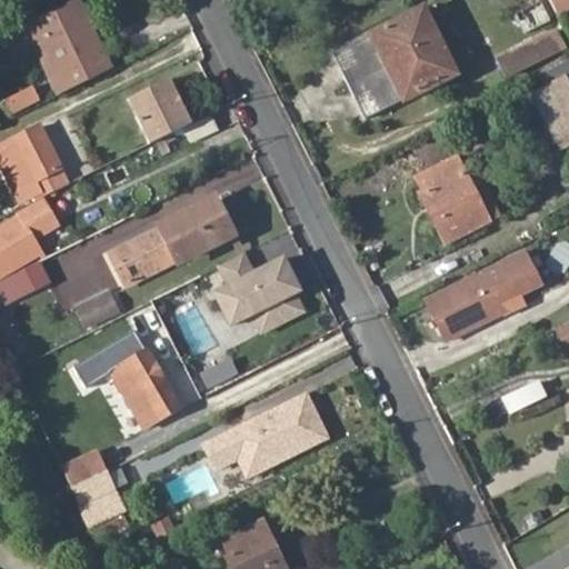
[(568,7),(568,0),(547,0),(555,13),(568,7)]
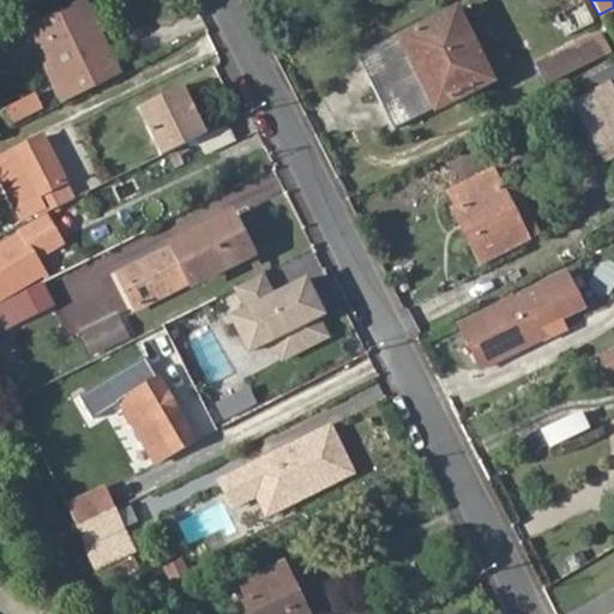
[(455,8),(359,56),(395,127),(492,78),(455,8)]
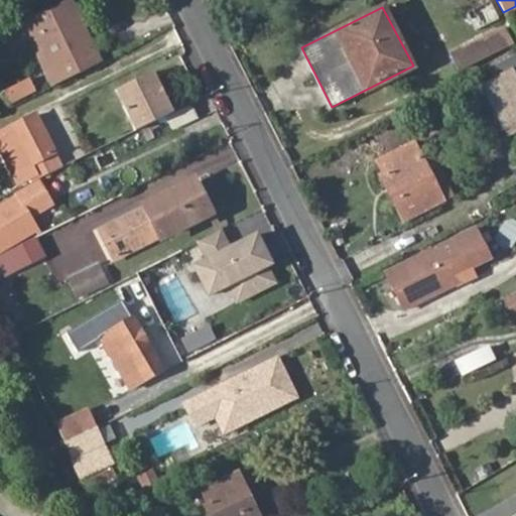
[(51,85),(97,62),(72,11),(42,25),(58,57),(53,60),(55,66),(45,72),(50,81),(51,85)]
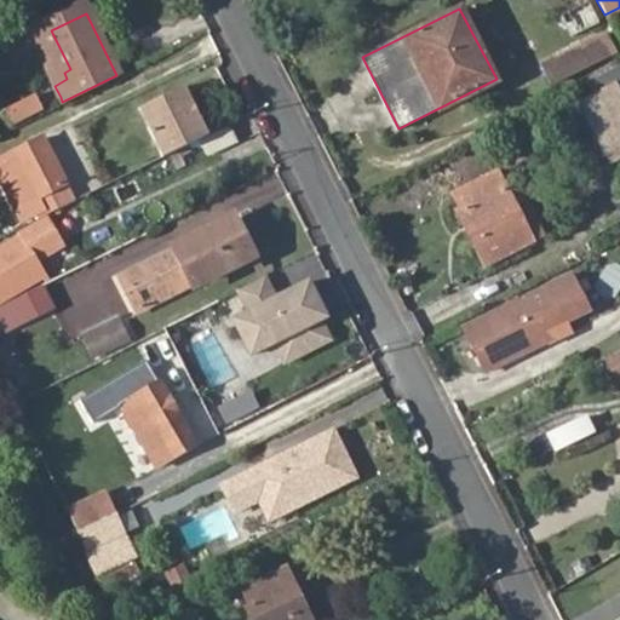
[(607,56),(597,38),(544,65),(554,82),(607,56)]
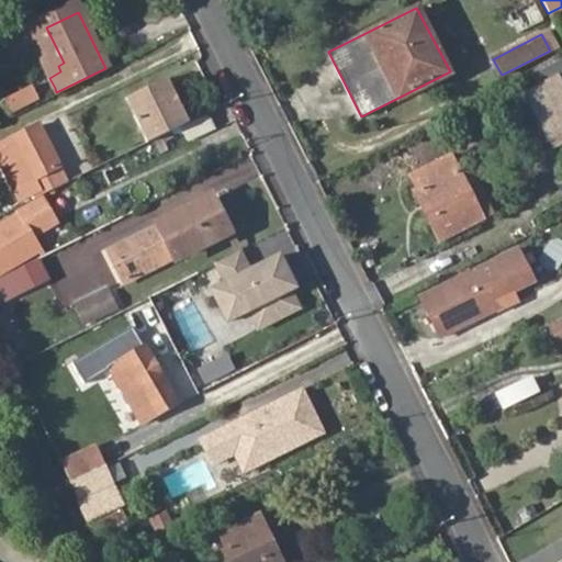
[(49,78),(1,101),(7,112),(55,88),(49,78)]
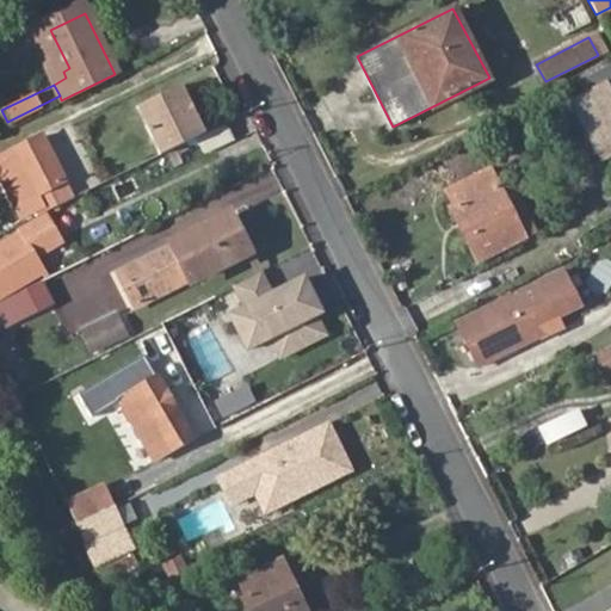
[(183,85),(137,106),(161,154),(197,136),(207,133),(183,85)]
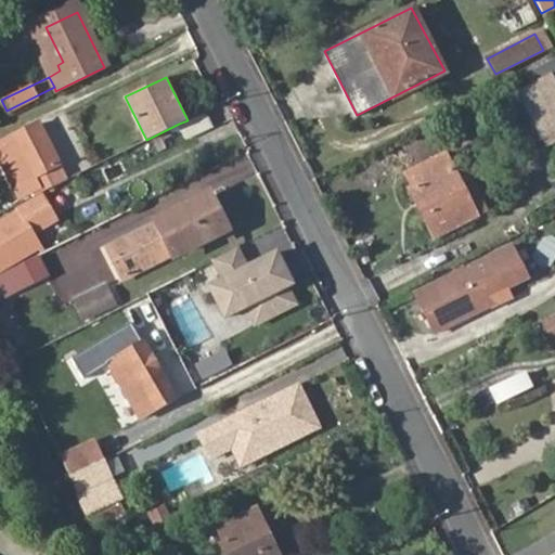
[(520,93),(529,112),(554,98),(554,86),(551,78),(520,93)]
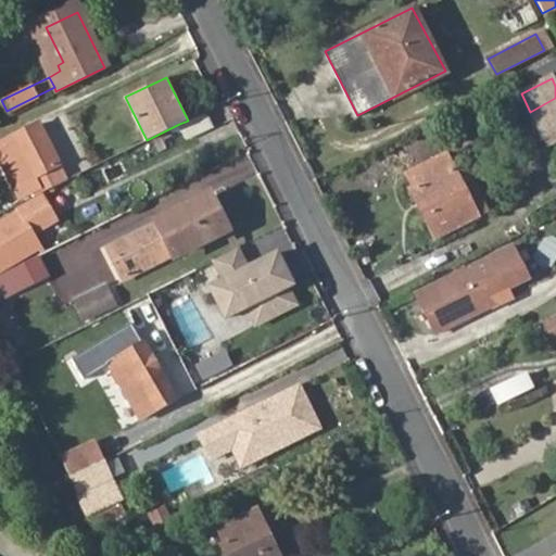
[(214,127),(205,112),(188,121),(179,124),(187,139),(214,127)]
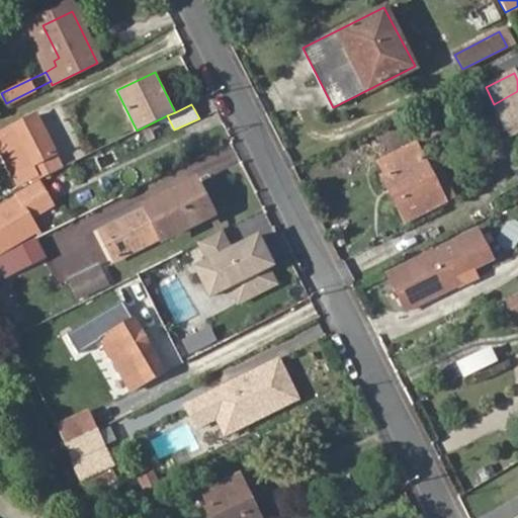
[(55,158),(33,115),(0,132),(0,154),(15,184),(29,177),(31,183),(60,169),(55,158)]
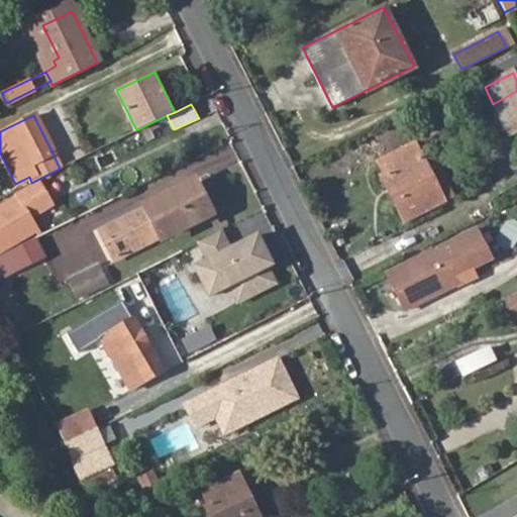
[(403,221),(442,201),(413,143),(379,161),(386,174),(398,197),(392,199),(403,221)]
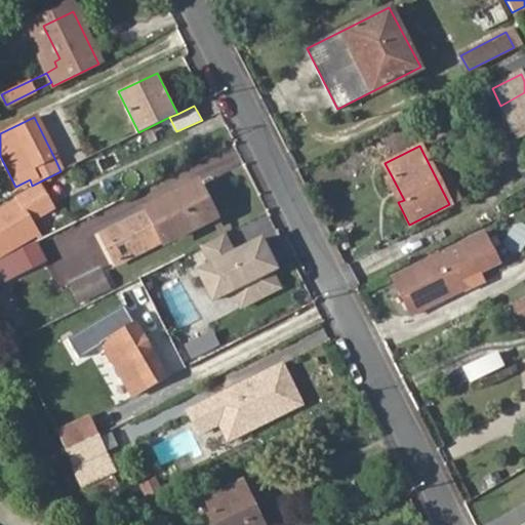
[(387,179),(398,202),(404,200),(392,176),(387,179)]
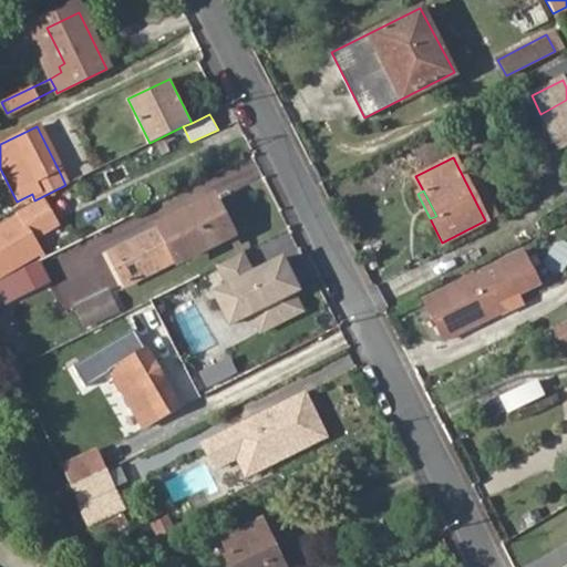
[(218,195),(100,251),(122,297),(240,240),(218,195)]
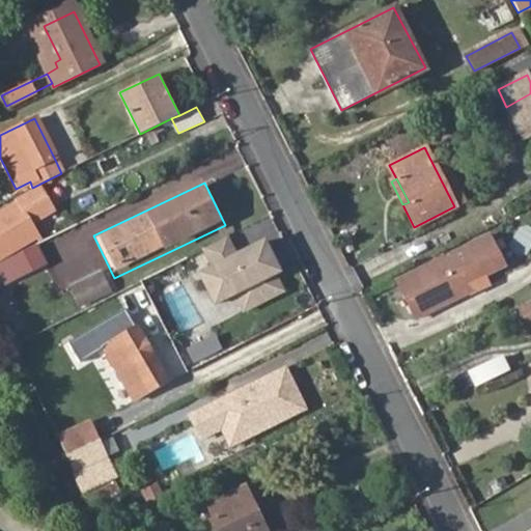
[(20,203),(0,212),(0,255),(40,236),(32,222),(55,212),(43,186),(17,197),(20,203)]
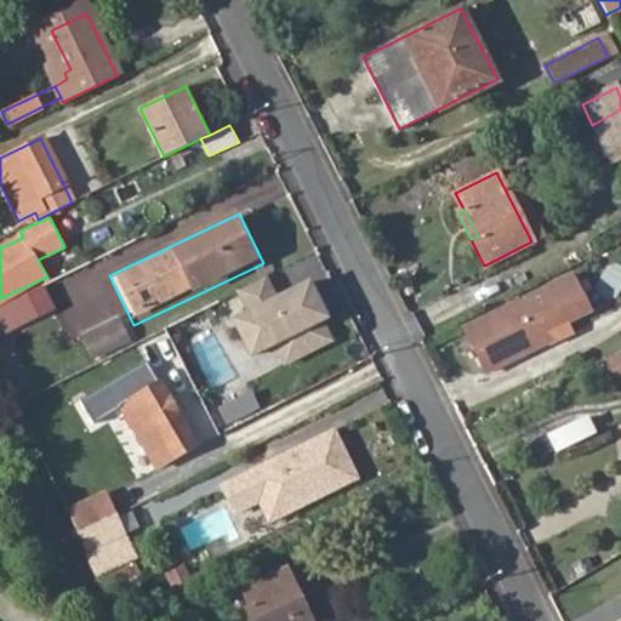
[(591,309),(573,274),(465,328),(488,372),(548,342),(543,331),(565,322),(591,309)]
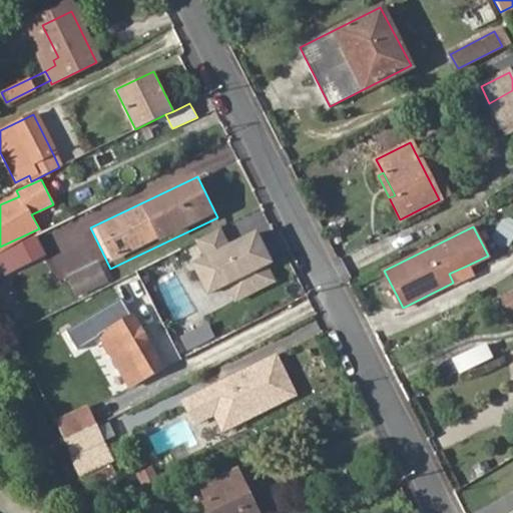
[(204,260),(193,266),(208,302),(229,292),(234,305),(278,283),(271,271),(276,268),(260,233),(231,245),(222,228),(195,242),(204,260)]
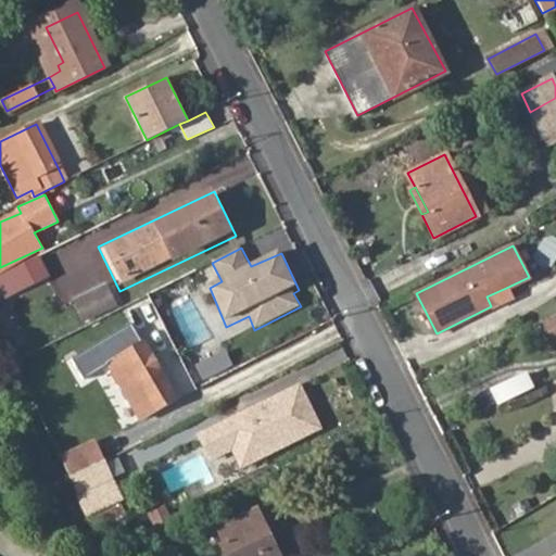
[(0,303),(55,277),(45,256),(0,278),(0,303)]
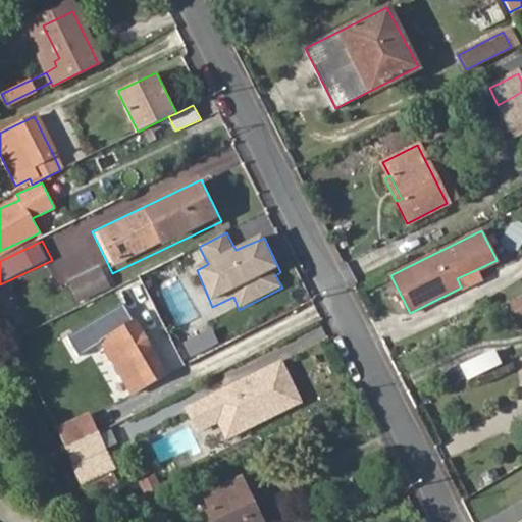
[(111,290),(101,266),(66,281),(77,305),(111,290)]
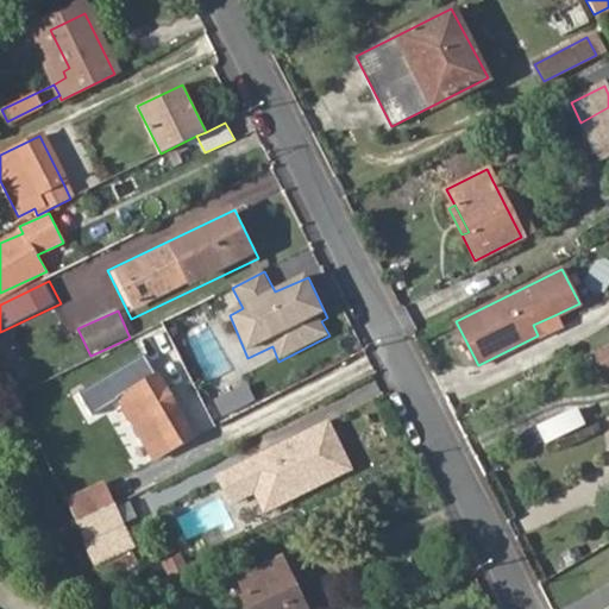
[(539,337),(560,325),(554,315),(533,325),(538,336),(539,337)]
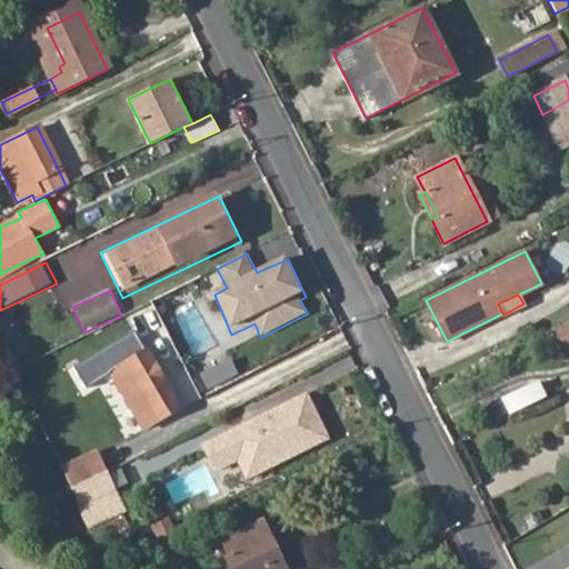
[(568,325),(558,330),(566,345),(568,342),(568,325)]
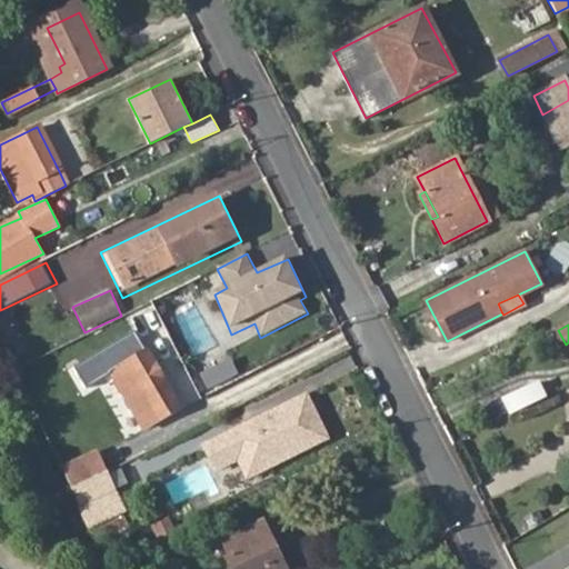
[(146,430),(180,408),(131,330),(73,367),(87,388),(110,373),(146,430)]
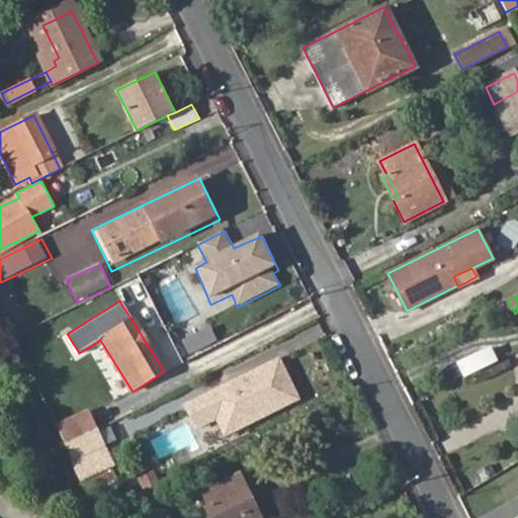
[(205,318),(176,333),(187,355),(217,340),(205,318)]
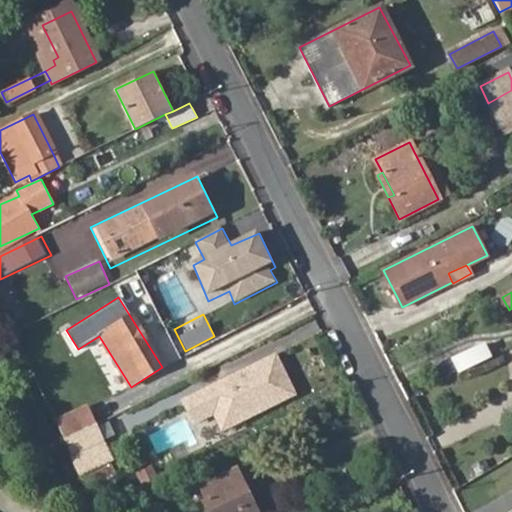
[(449,355),(454,372),(491,360),(486,343),(449,355)]
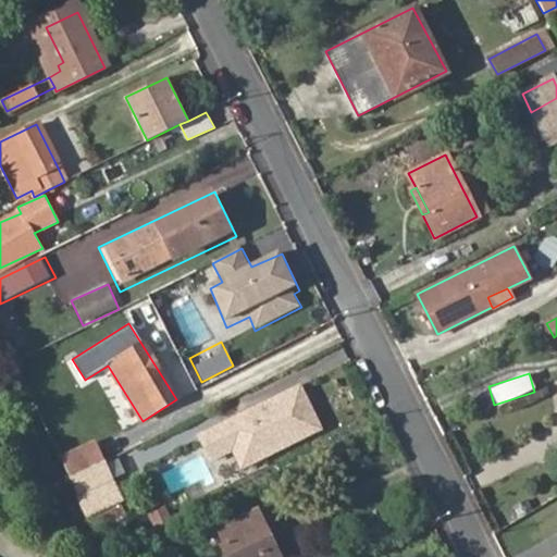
[(232,453),(240,469),(322,431),(297,384),(197,433),(208,460),(232,453)]
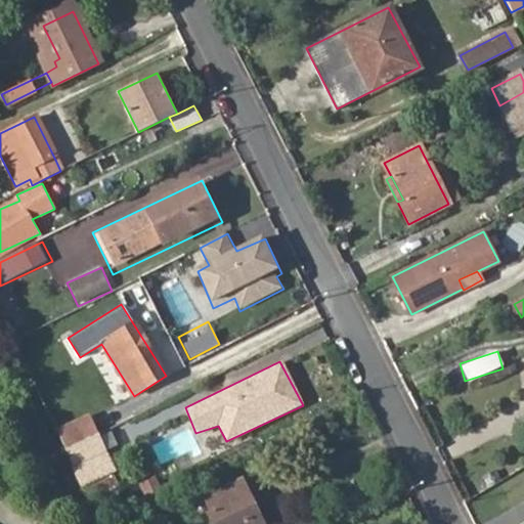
[(96,431),(100,429),(93,416),(64,431),(71,444),(96,431)]
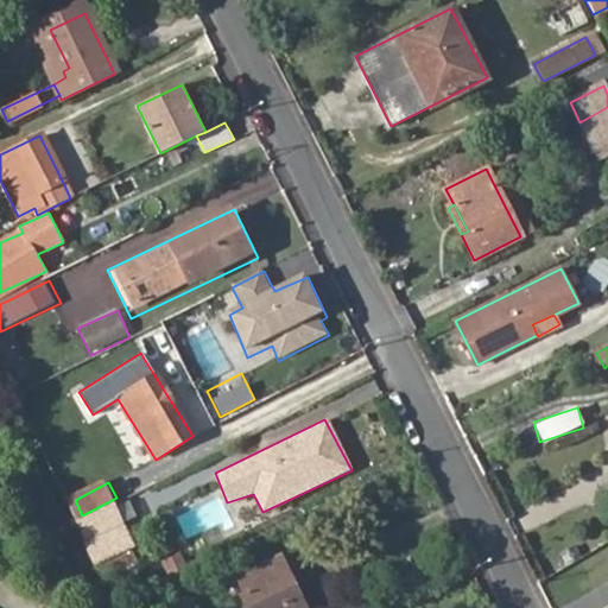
[(89,538),(86,539),(94,555),(96,562),(133,543),(112,500),(82,515),(78,517),(89,538)]
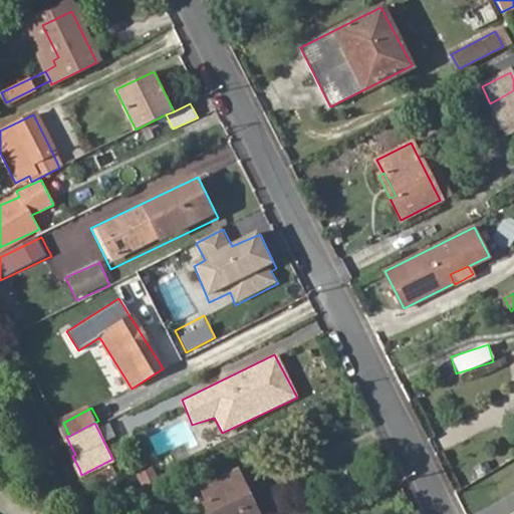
[(257,513),(236,471),(203,487),(209,500),(206,502),(211,513),(257,513)]
